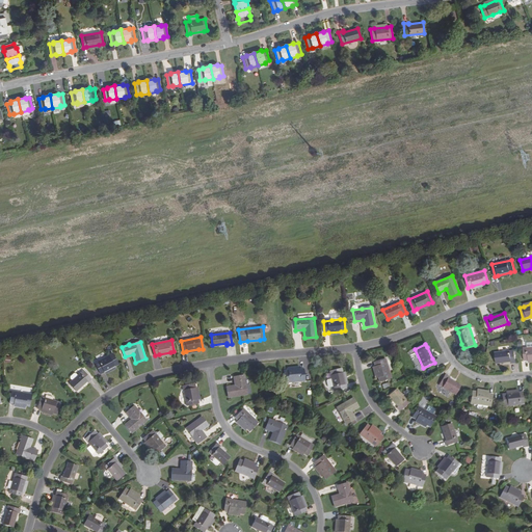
[(531,347),(523,348),(524,361),(529,360),(531,360),(531,347)]
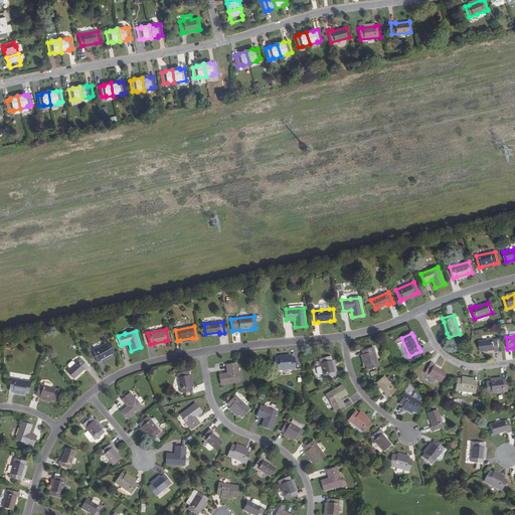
[(498,339),(479,342),(481,352),(495,350),(495,352),(499,351),(498,339)]
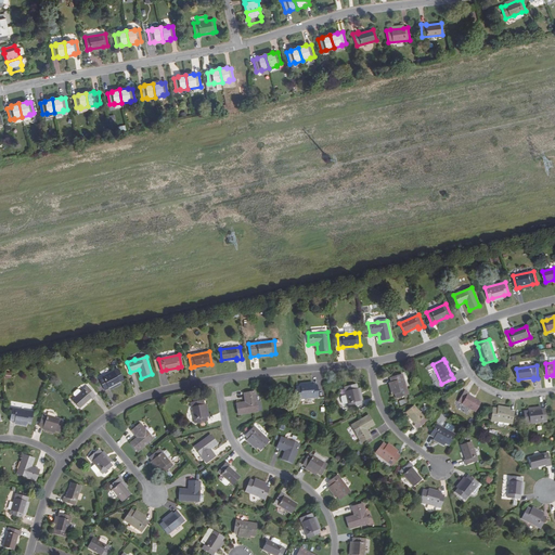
[(105,390),(108,388),(119,382),(124,379),(117,369),(99,378),(105,390)]
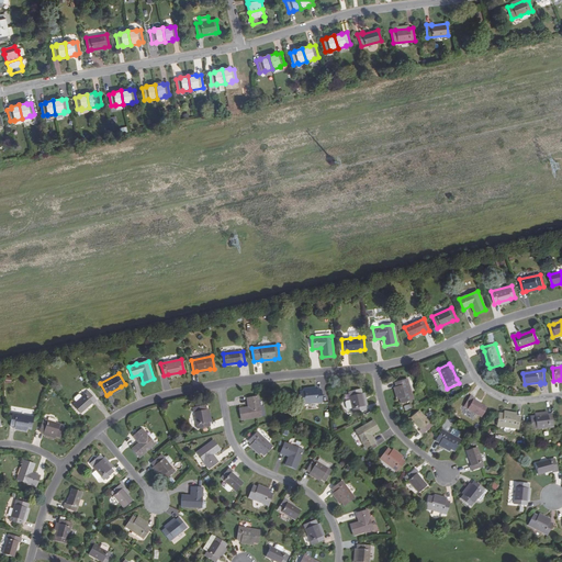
[(407,379),(395,383),(396,388),(400,400),(402,404),(414,400),(407,379)]
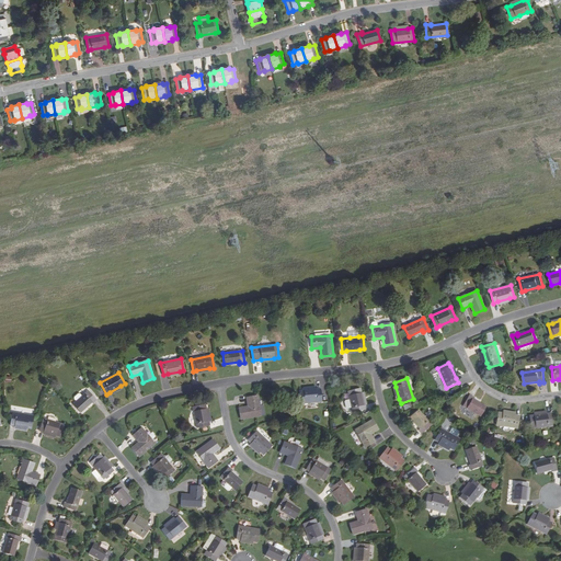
[(322,402),(321,389),(316,390),(304,391),(299,391),(300,404),(322,402)]
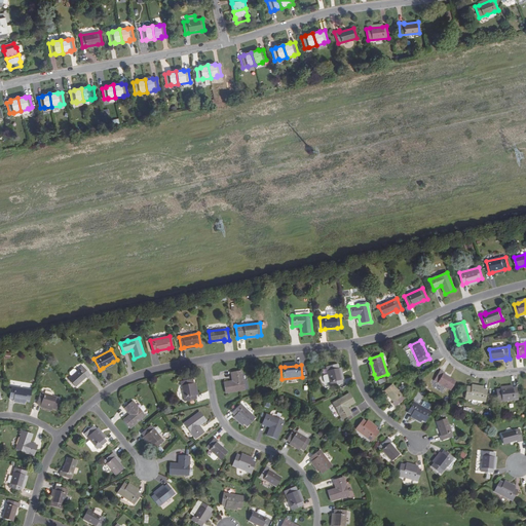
[(342,384),(342,380),(339,369),(338,365),(327,367),(331,387),(342,384)]
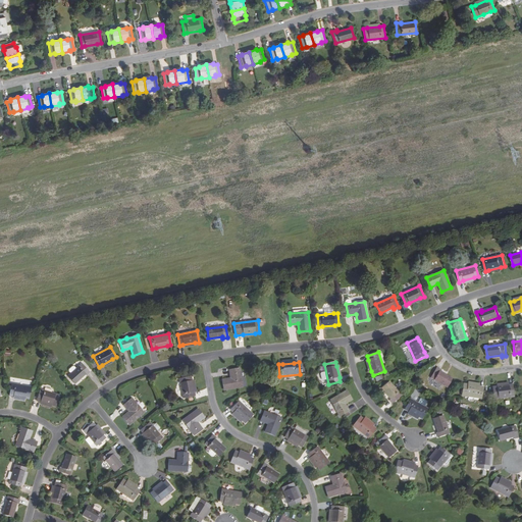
[(87,375),(90,372),(82,364),(68,376),(75,383),(86,374),(87,375)]
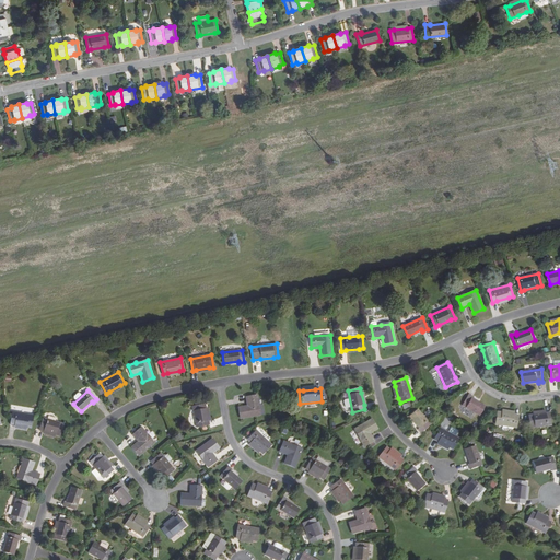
[(474,397),(468,394),(462,406),(480,416),(486,406),(473,398),(474,397)]
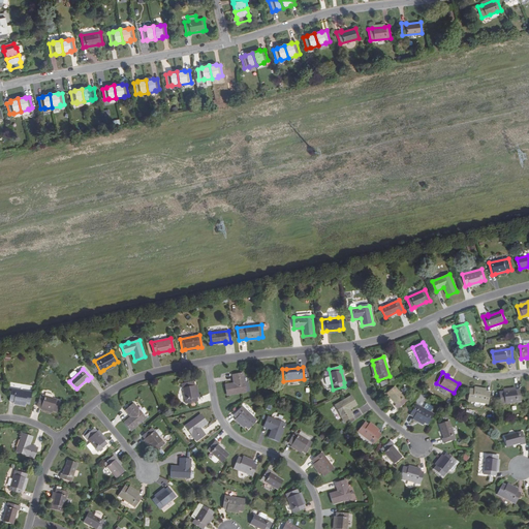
[(225,385),(227,396),(246,393),(243,374),(232,375),(234,383),(225,385)]
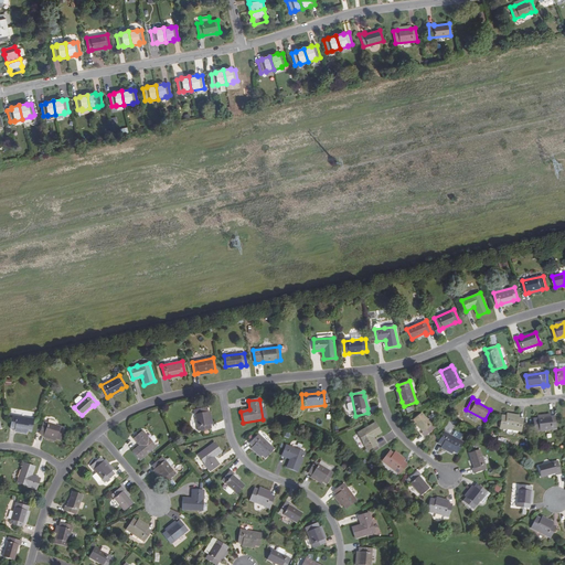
[(199,432),(211,428),(210,425),(208,412),(206,408),(194,411),(199,432)]
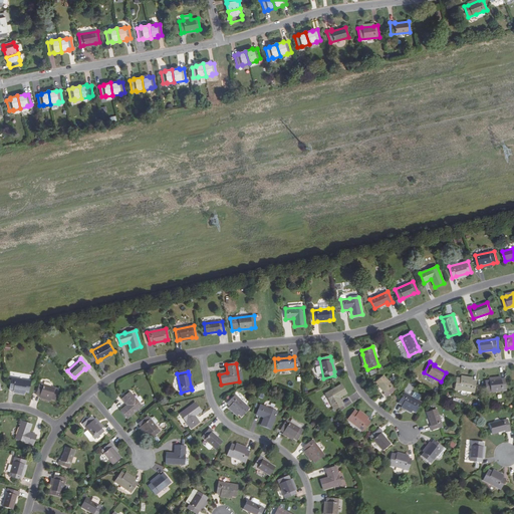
[(382,375),(375,381),(384,393),(383,394),(387,398),(396,390),(382,375)]
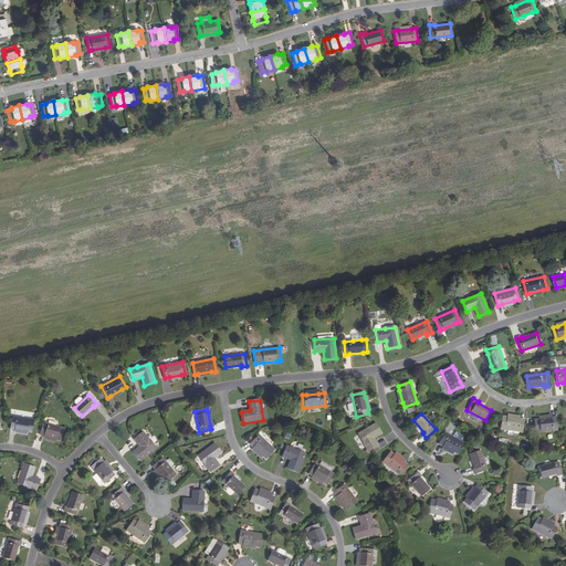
[(13,417),(11,429),(14,430),(27,432),(31,433),(33,420),(13,417)]
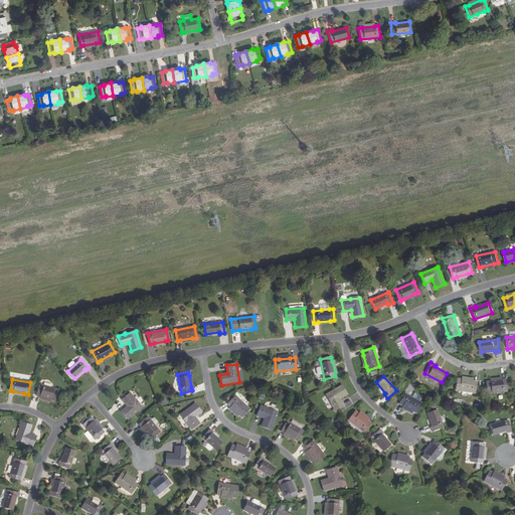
[(475,393),(477,382),(473,381),(462,379),(458,379),(456,390),(475,393)]
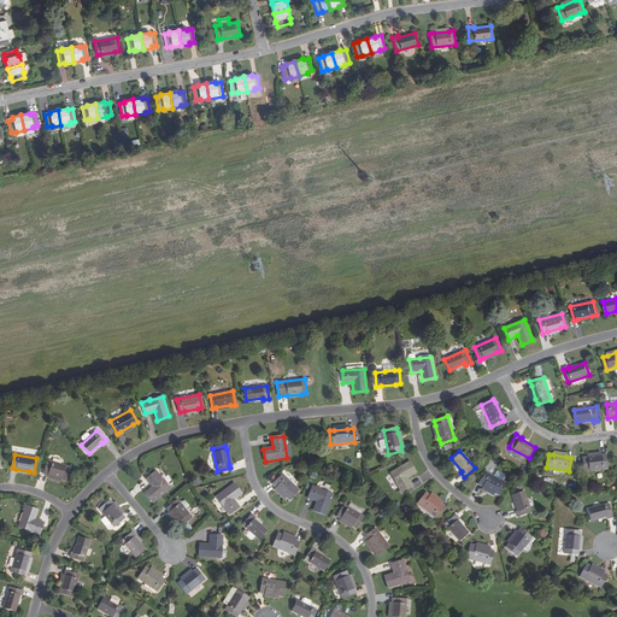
[(607,469),(606,454),(600,456),(587,457),(582,458),(585,471),(607,469)]
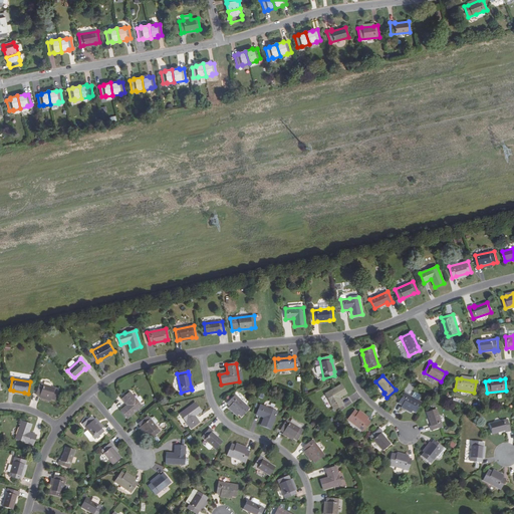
[(36,395),(40,396),(51,400),(54,401),(58,390),(40,383),(36,395)]
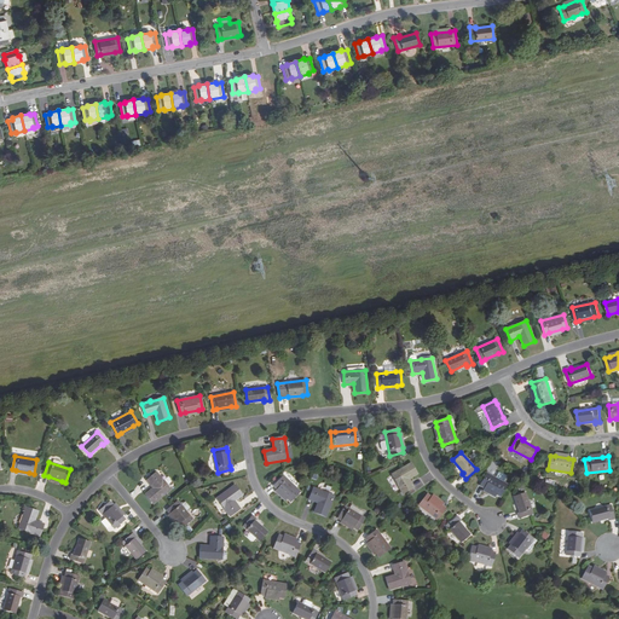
[(411,463),(392,474),(403,495),(414,487),(409,479),(417,474),(411,463)]
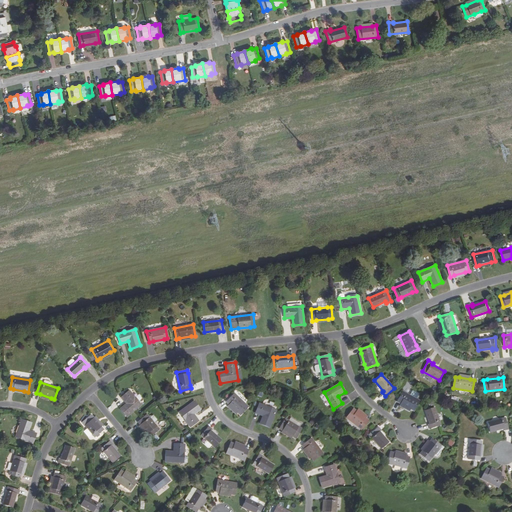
[(127,417),(140,405),(129,391),(121,398),(126,404),(120,409),(127,417)]
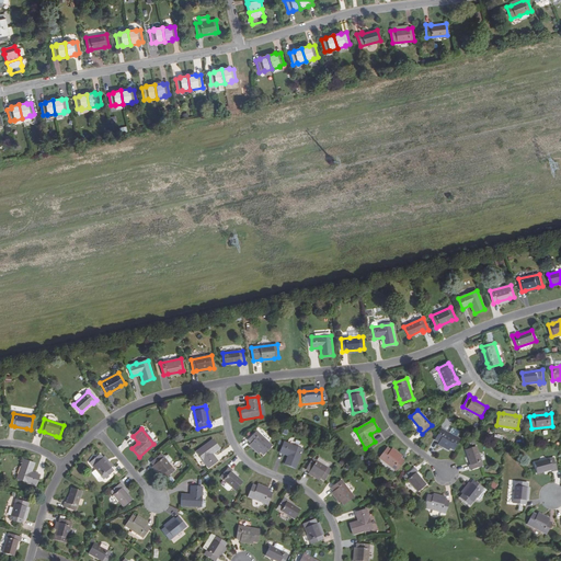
[(460,439),(442,428),(435,441),(438,443),(449,448),(454,450),(460,439)]
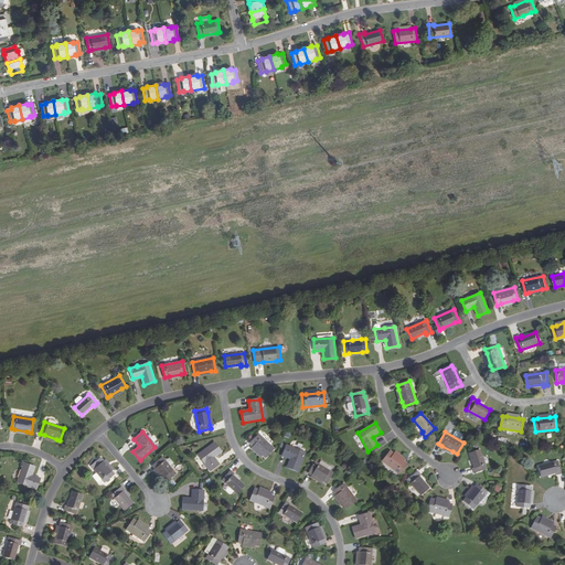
[(249,444),(253,447),(262,456),(265,458),(274,449),(259,435),(249,444)]
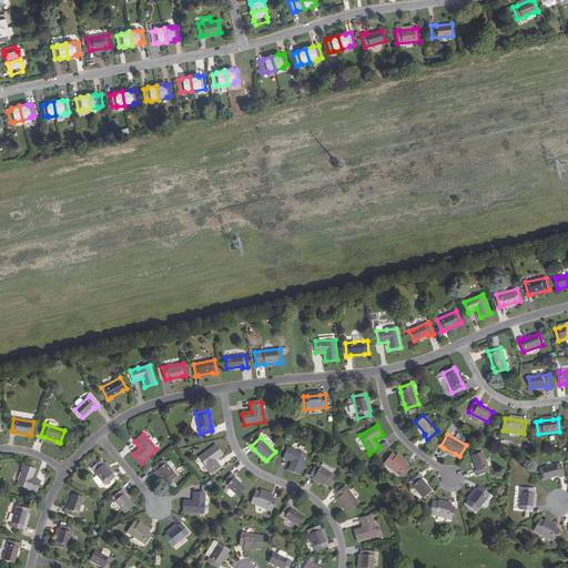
[(222,455),(215,445),(199,457),(211,474),(221,467),(215,459),(222,455)]
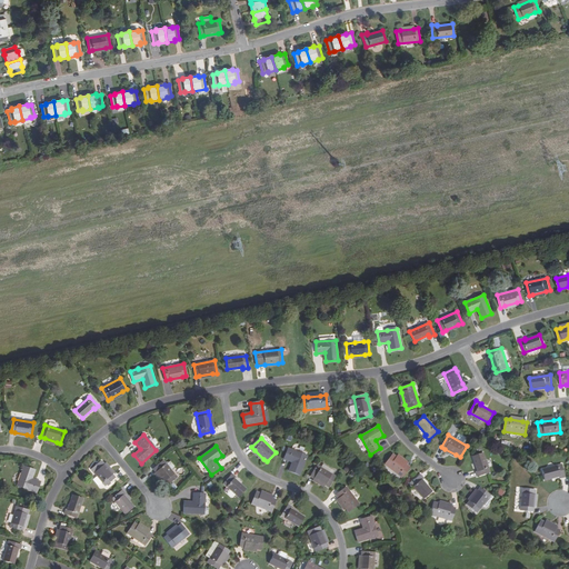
[(289,471),(299,475),(307,456),(288,449),(285,459),(292,462),(289,471)]
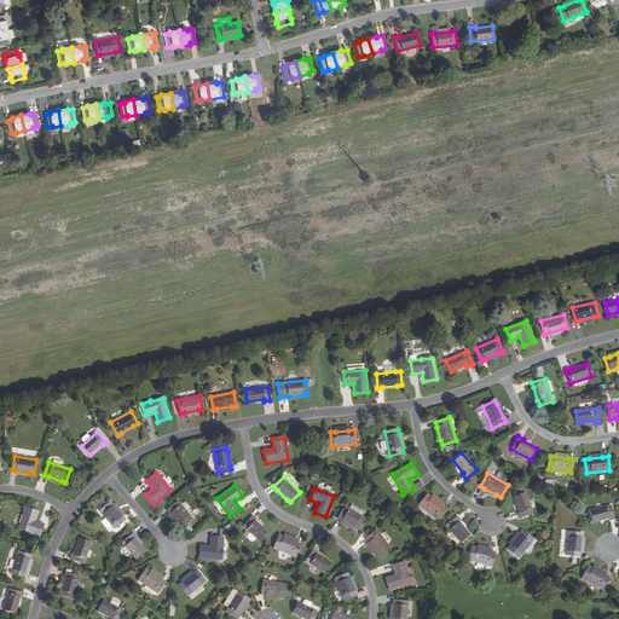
[(284,501),(287,499),(277,490),(275,492),(284,501)]
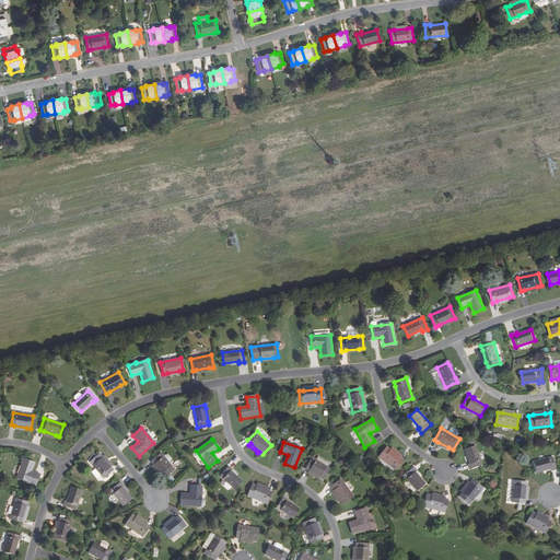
[(465,450),(469,464),(468,464),(469,469),(482,465),(476,445),(465,450)]
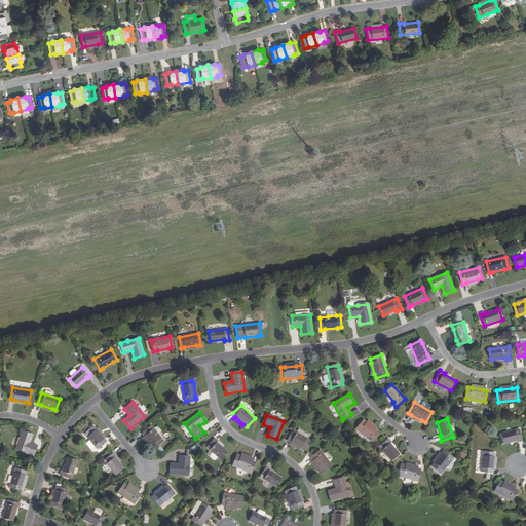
[(372,442),(379,433),(376,429),(367,423),(363,420),(355,429),(372,442)]
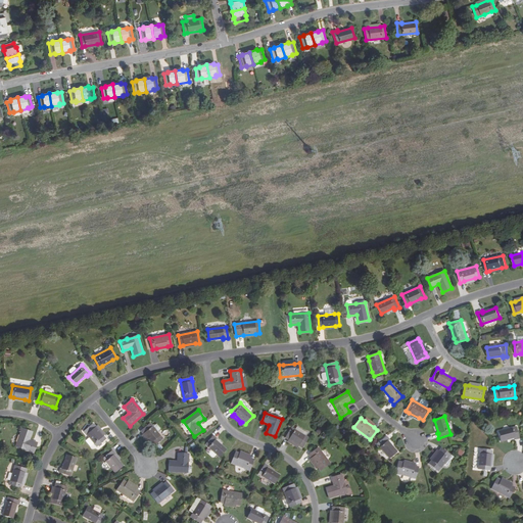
[(375,425),(367,418),(365,421),(374,427),(375,425)]
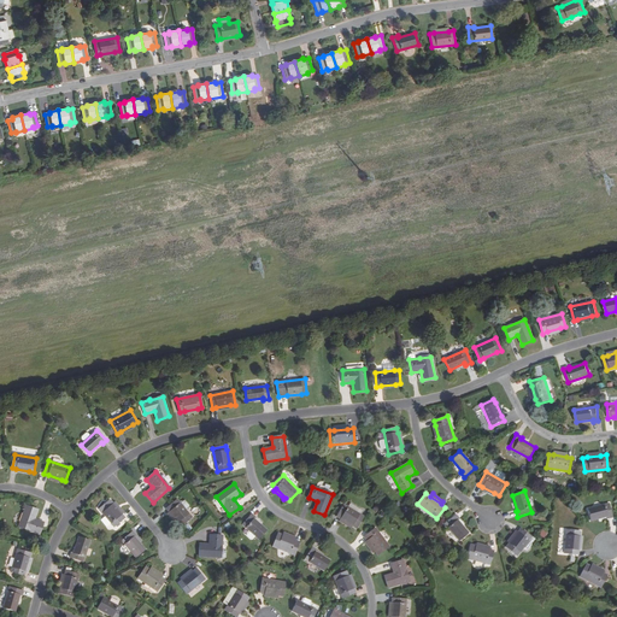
[(113,527),(124,518),(122,515),(112,504),(110,500),(99,510),(113,527)]
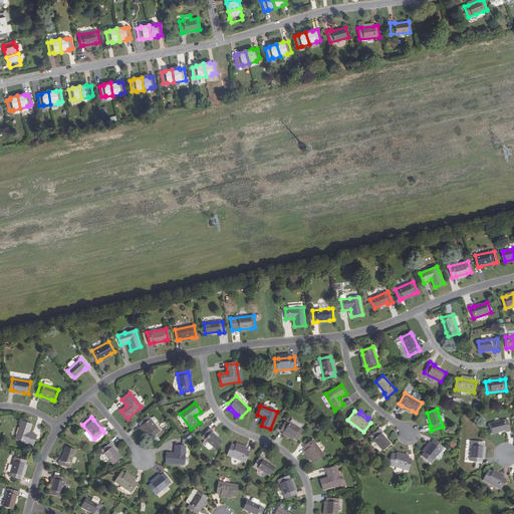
[(139,424),(141,427),(149,436),(151,439),(160,431),(148,417),(139,424)]
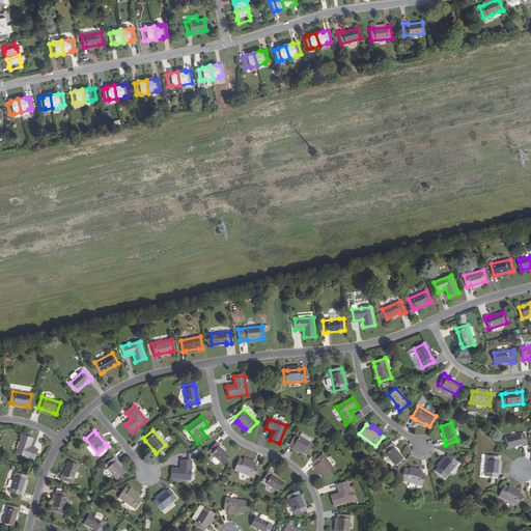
[(99,431),(96,434),(105,443),(107,441),(99,431)]
